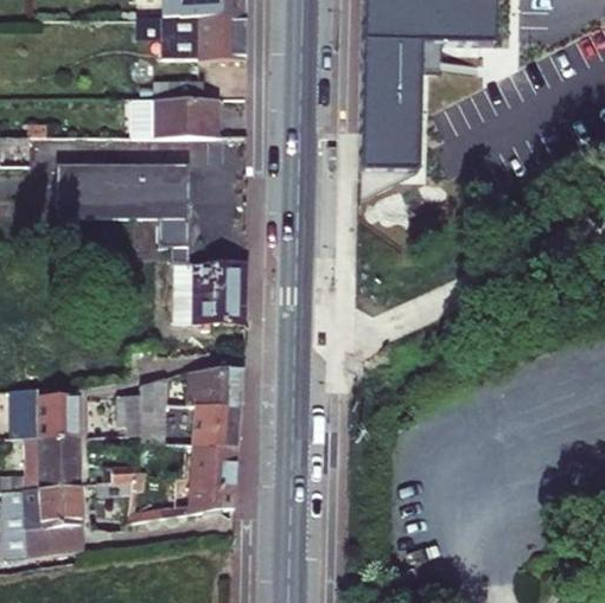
[(158,0),(158,18),(197,18),(247,18),(246,0),(158,0)]
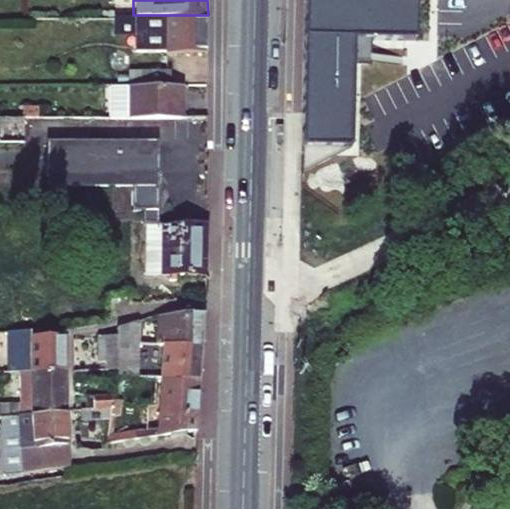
[(305,0),(305,86),(304,146),(354,147),(357,37),(432,39),(433,0),(305,0)]
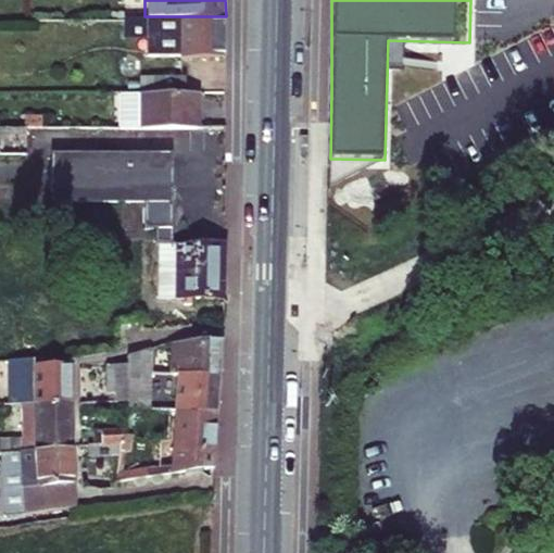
[(226,53),(226,16),(180,16),(145,16),(126,16),(127,35),(158,34),(159,53),(226,53)]
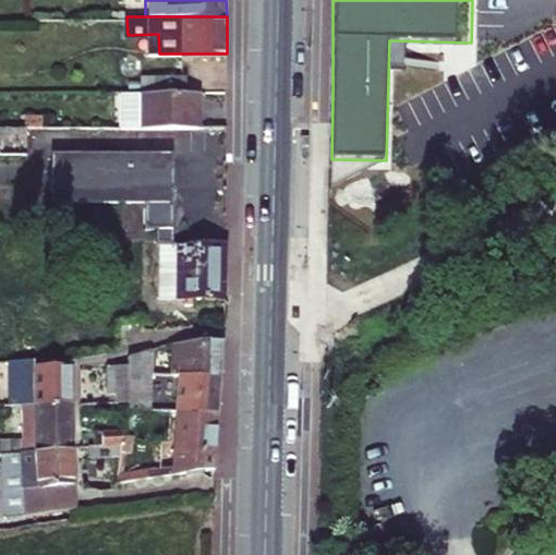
[(407,41),(389,40),(388,69),(406,69),(407,41)]
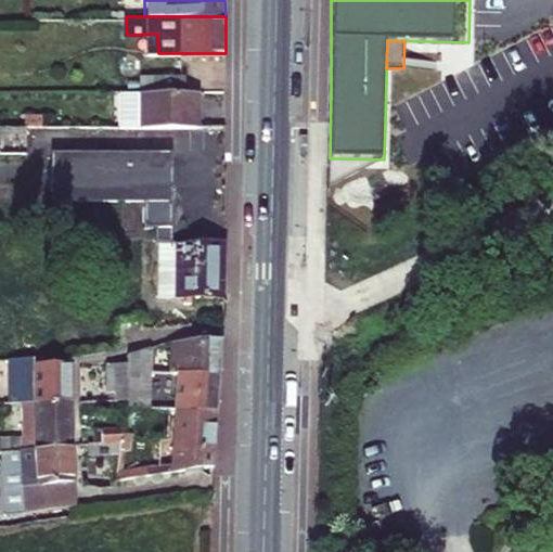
[(150,74),(150,90),(184,90),(184,73),(150,74)]
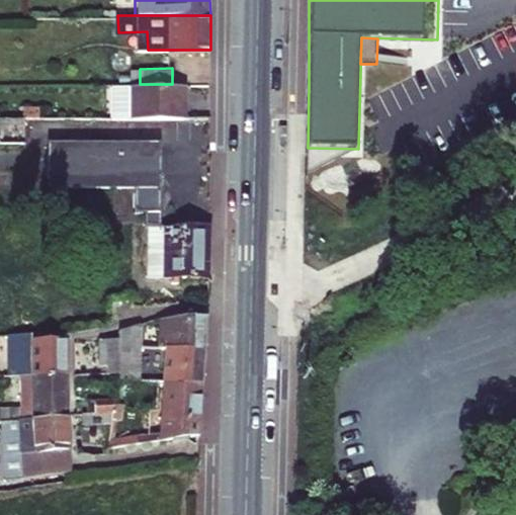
[(134,84),(134,117),(185,117),(185,84),(172,84),(140,84),(134,84)]
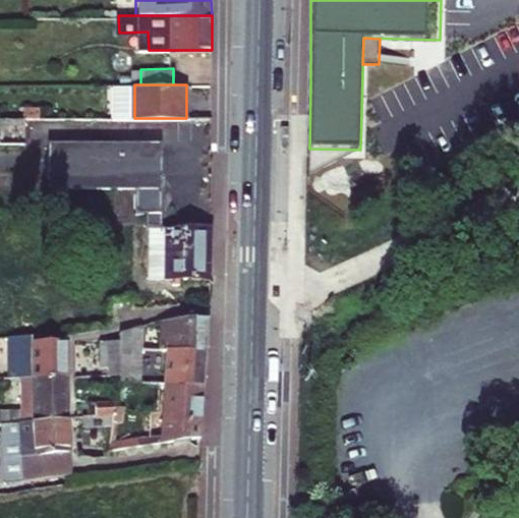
[(41,107),(24,107),(24,117),(42,117),(41,107)]
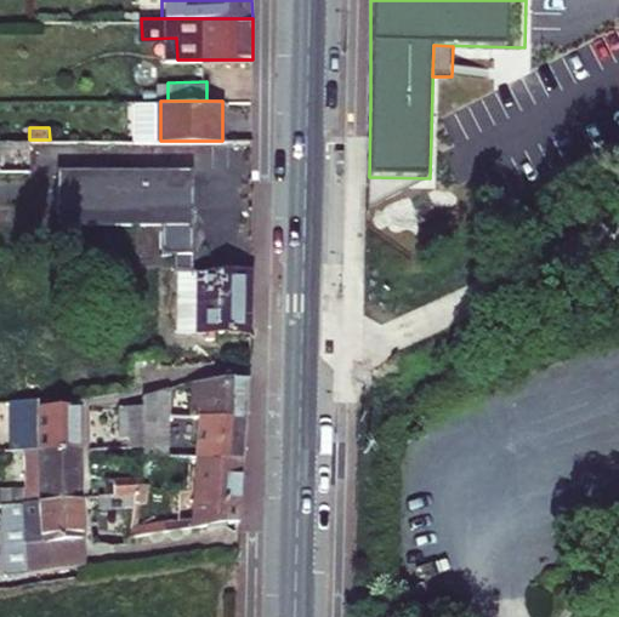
[(29,140),(0,140),(0,170),(29,170),(29,140)]
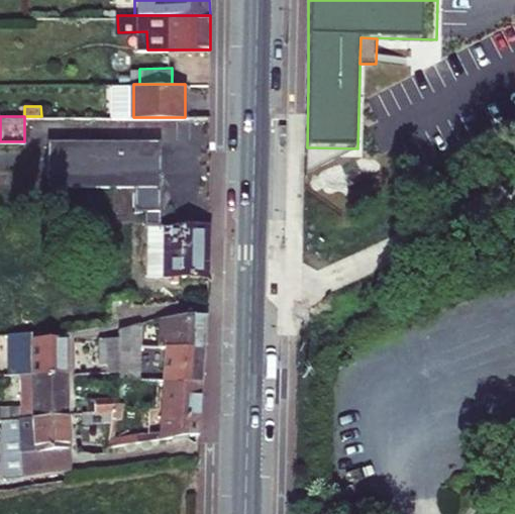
[(160,141),(49,141),(49,186),(160,186),(160,141)]
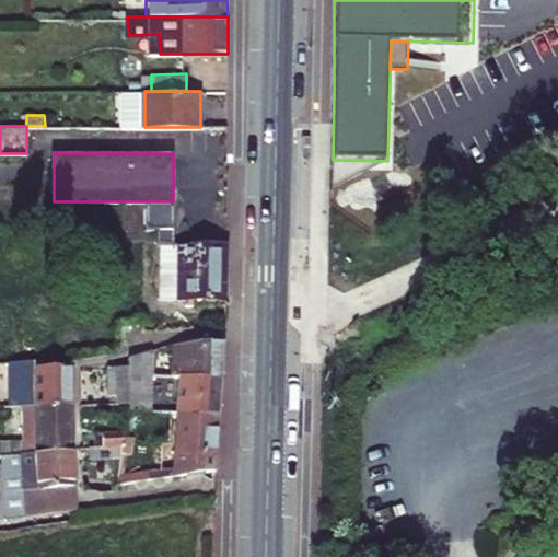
[(387,161),(333,160),(332,189),(387,161)]
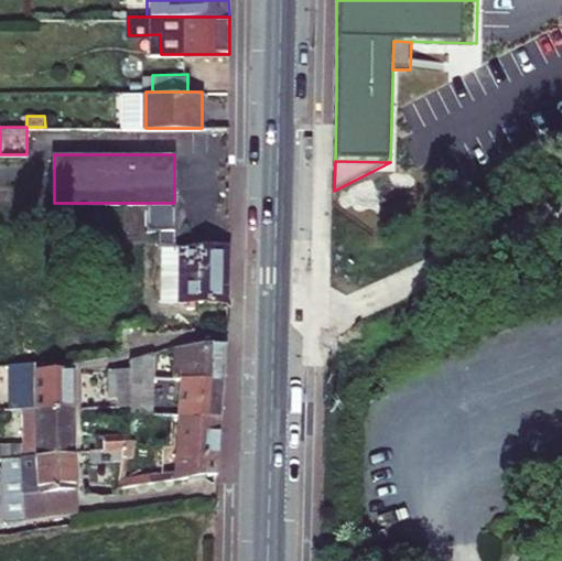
[(147,203),(147,229),(161,229),(174,229),(174,203),(147,203)]
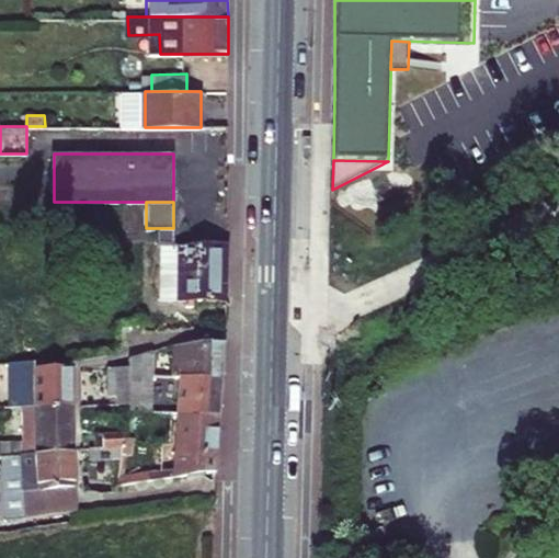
[(160,228),(160,243),(166,242),(173,242),(173,228),(160,228)]
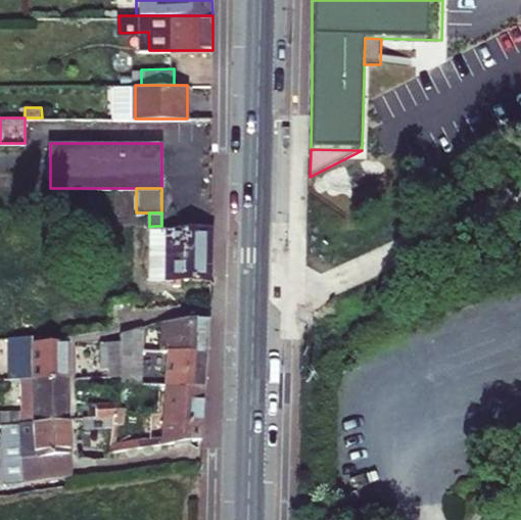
[(148,276),(209,279),(211,227),(154,226),(149,227),(148,276)]
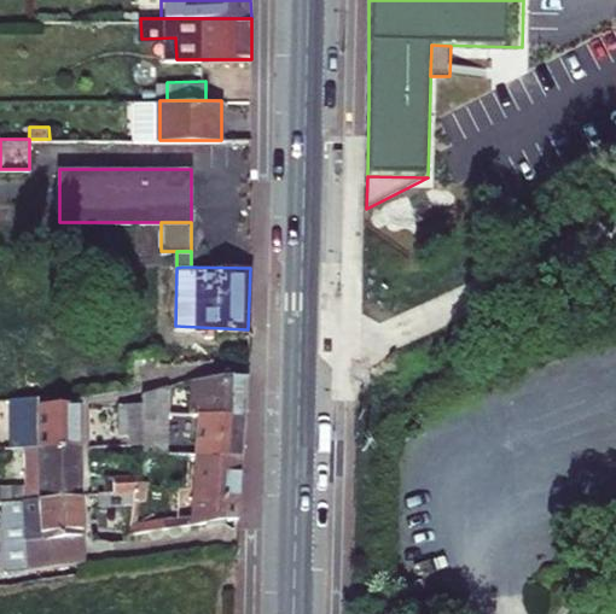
[(244,415),(247,374),(191,375),(190,410),(199,411),(244,415)]
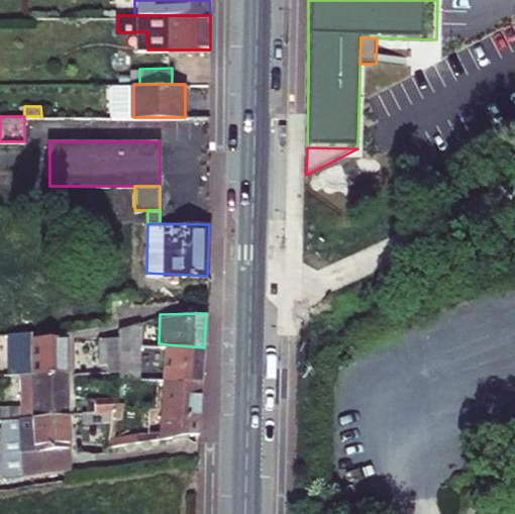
[(118,351),(140,353),(140,341),(140,321),(119,329),(119,337),(118,351)]
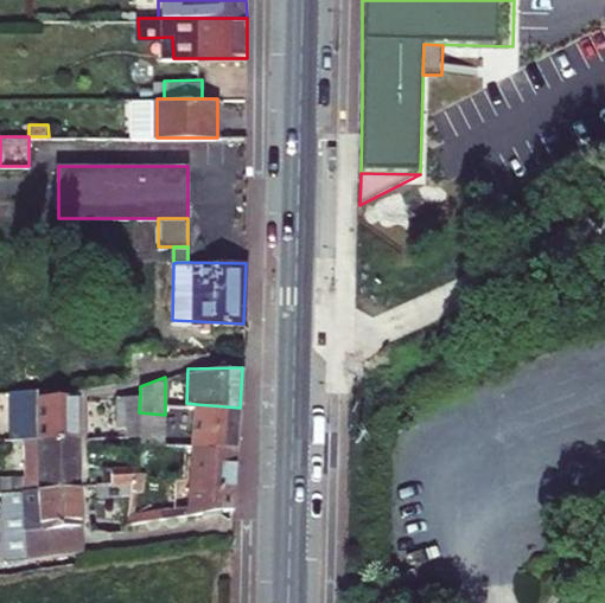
[(77,436),(77,386),(24,391),(25,437),(77,436)]
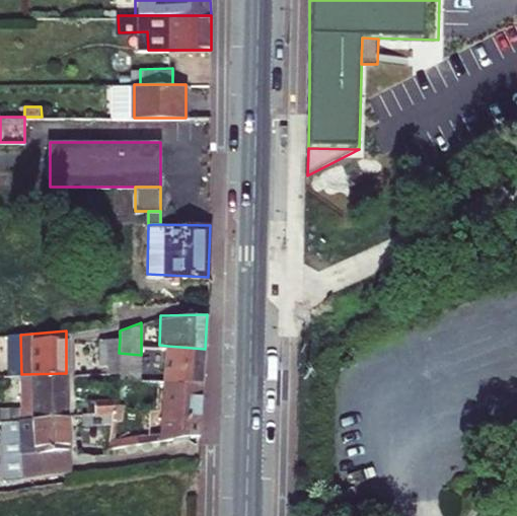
[(119,372),(119,353),(120,339),(99,340),(100,365),(107,365),(107,373),(119,372)]
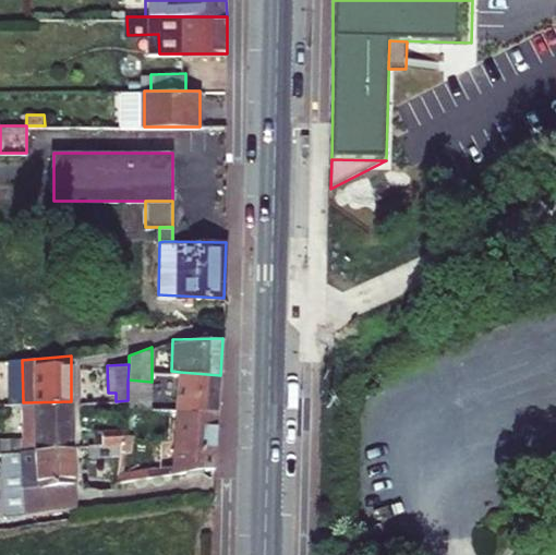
[(220,375),(180,372),(178,410),(218,412),(220,375)]
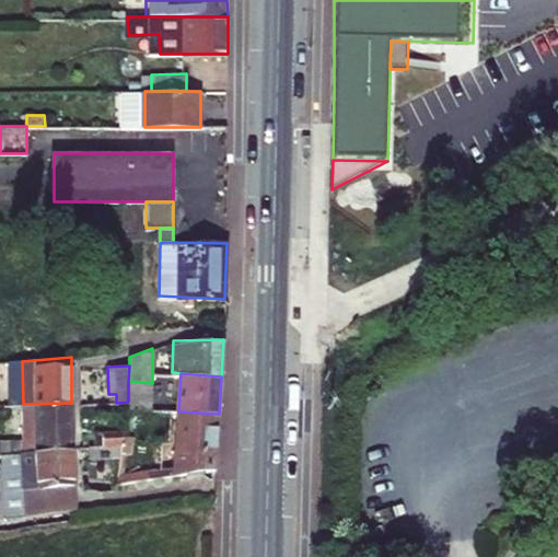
[(152,409),(152,383),(128,381),(128,402),(128,408),(152,409)]
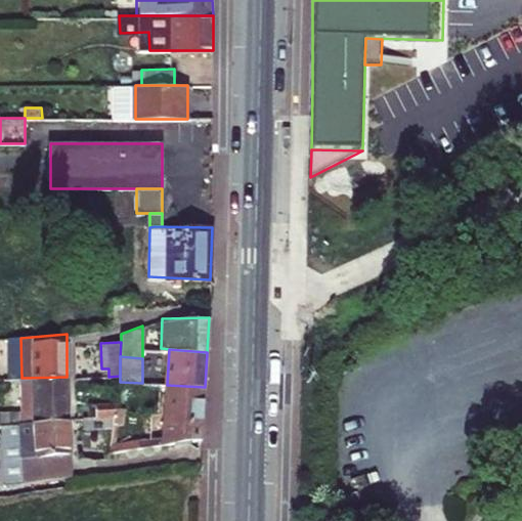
[(67,417),(67,377),(22,378),(17,378),(18,411),(0,411),(0,423),(18,424),(24,424),(24,420),(67,417)]
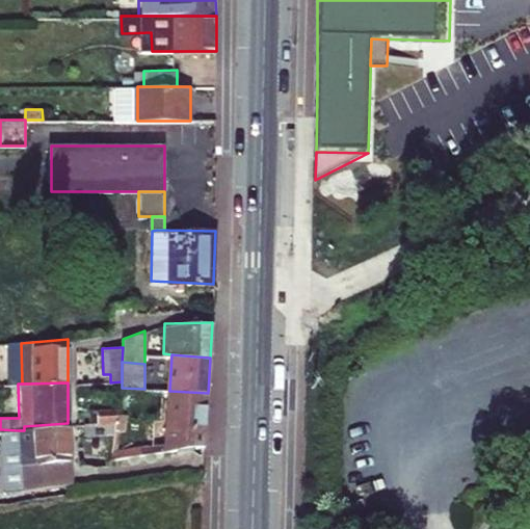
[(208,393),(169,391),(166,441),(111,450),(110,458),(205,446),(208,393)]
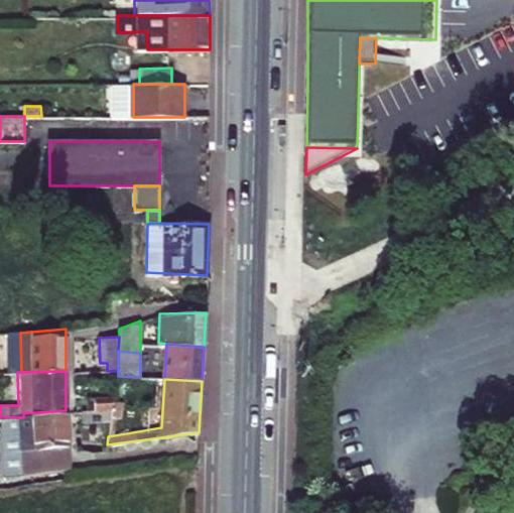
[(88,396),(88,408),(112,407),(113,395),(88,396)]
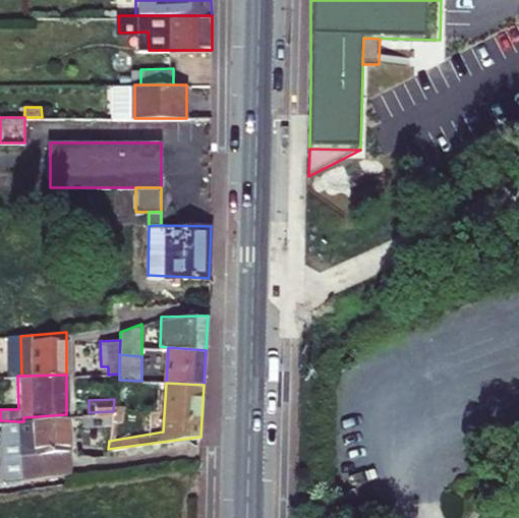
[(89,412),(81,413),(81,424),(111,423),(113,411),(89,412)]
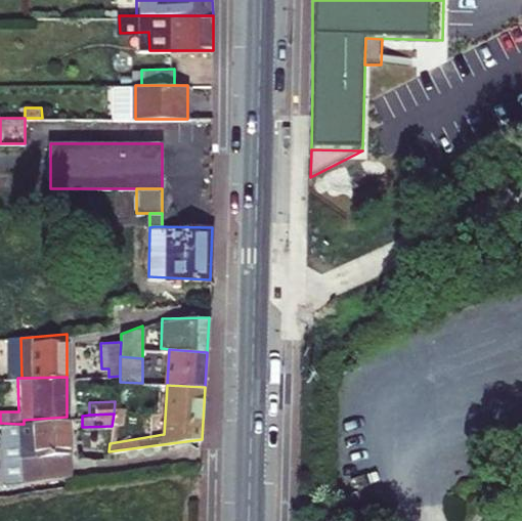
[(24,420),(24,424),(24,443),(24,457),(24,463),(67,458),(67,417),(24,420)]
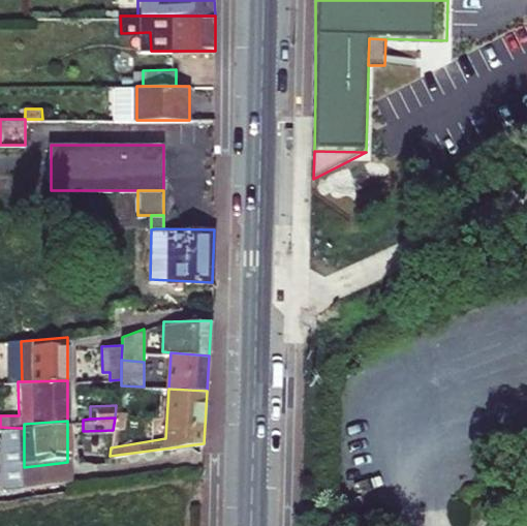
[(67,478),(67,462),(24,467),(24,478),(28,486),(67,478)]
